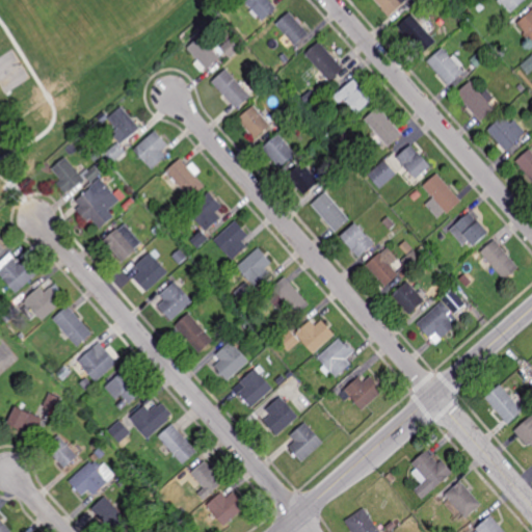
[(263,21),(244,0),(268,0),(276,8),(263,21)]
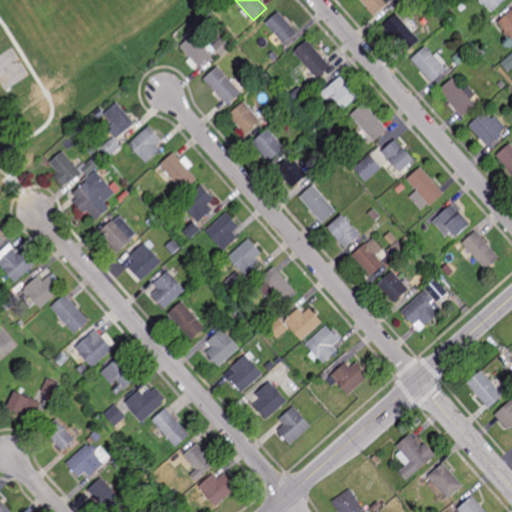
[(391,0),(388,3),(389,4),(376,16),(368,8),(368,7),(361,0),(391,0)]
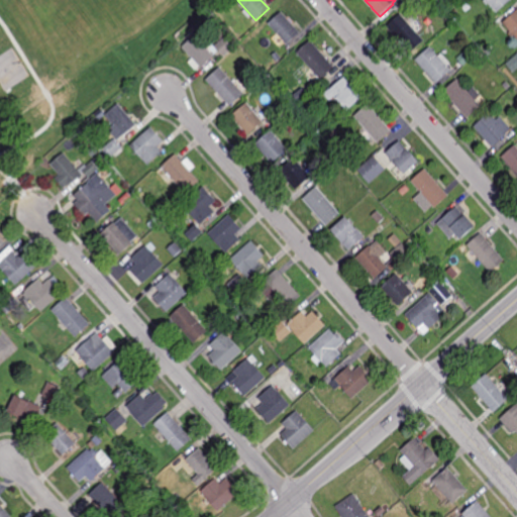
[(509,0),(496,11),(488,2),(487,4),(484,1),(484,0),(509,0)]
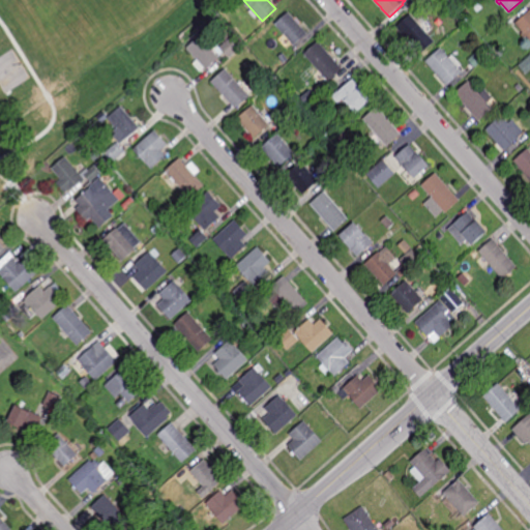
[(446,18),(439,8),(445,4),(452,12),(446,18)]
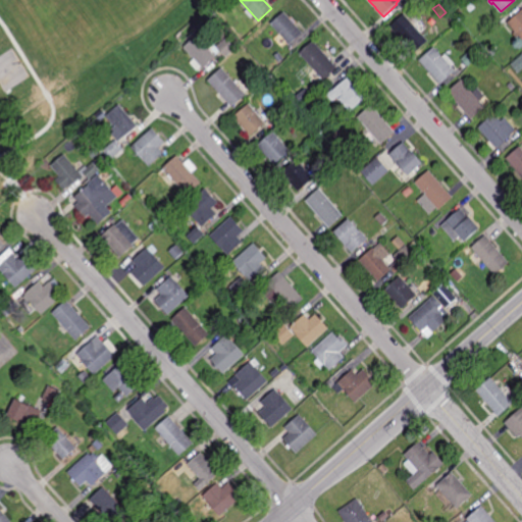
[(521,38),(519,35),(517,37),(514,34),(516,32),(508,21),(521,9),(521,38)]
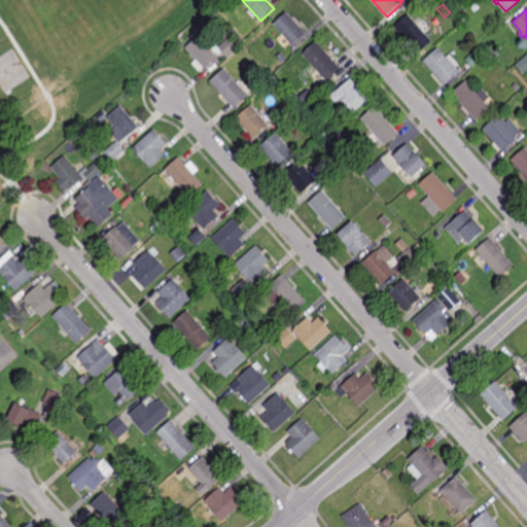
[(414,20),(432,41),(419,54),(394,27),(409,14),(410,15),(416,11),(419,14),(414,20)]
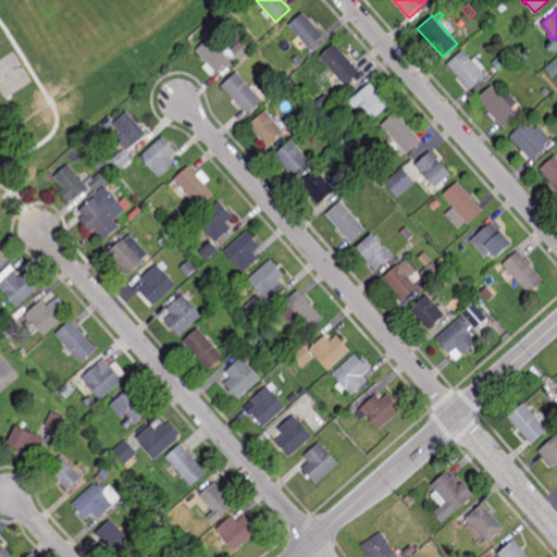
[(313,50),(289,25),(302,13),(326,38),(313,50)]
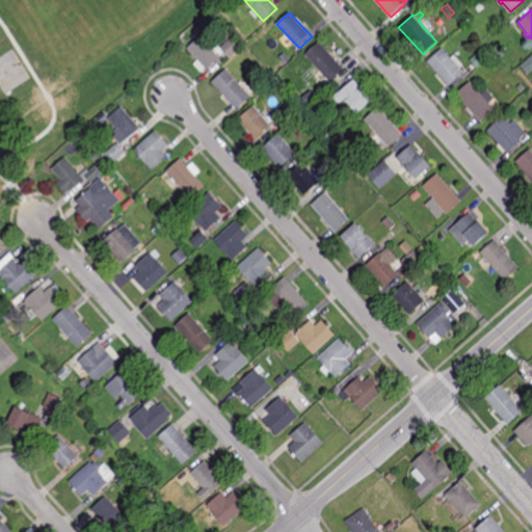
[(208,70),(205,68),(198,60),(188,48),(201,36),(220,57),(208,70)]
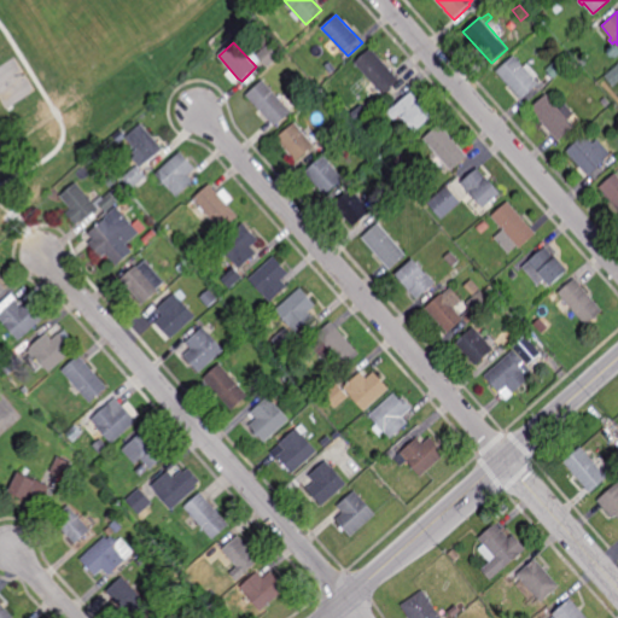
[(266,66),(256,54),(269,45),(279,56),(266,66)]
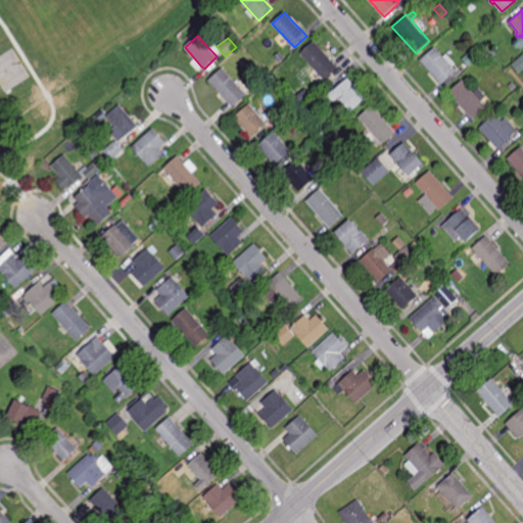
[(324,80),(323,79),(317,85),(308,75),(316,69),(300,52),(314,41),(338,67),(324,80)]
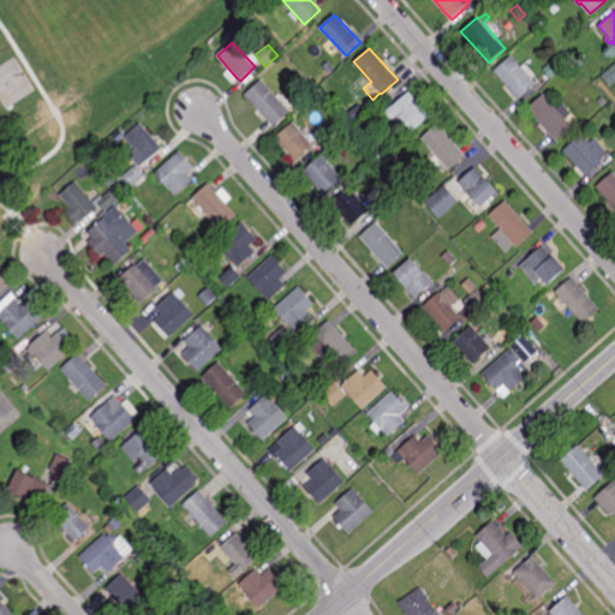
[(520,99),(495,71),(512,55),(537,83),(520,99)]
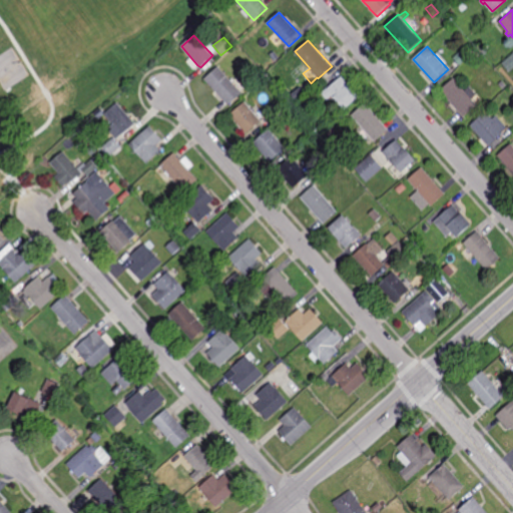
[(460,65),(453,57),(465,47),(472,54),(460,65)]
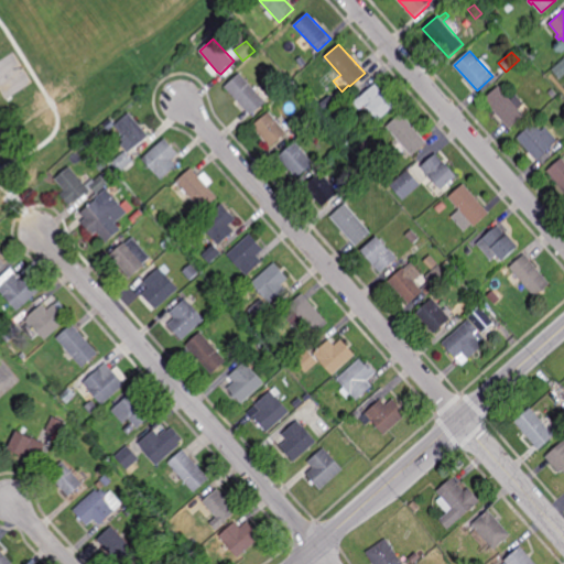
[(563,74),(560,78),(552,69),(563,57),(563,74)]
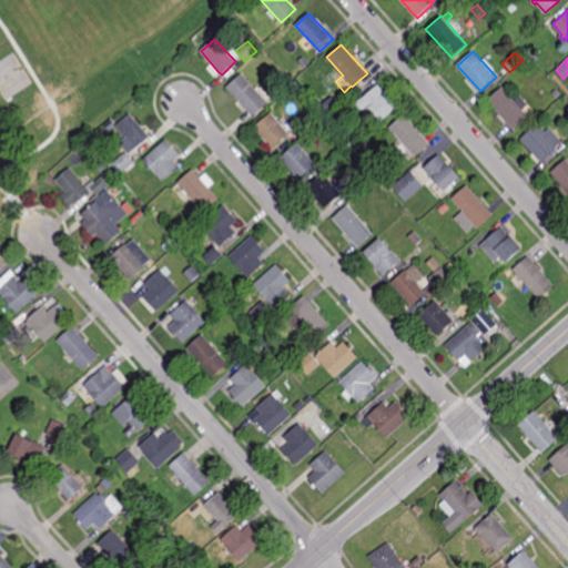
[(253,117),(226,87),(242,73),(269,103),(253,117)]
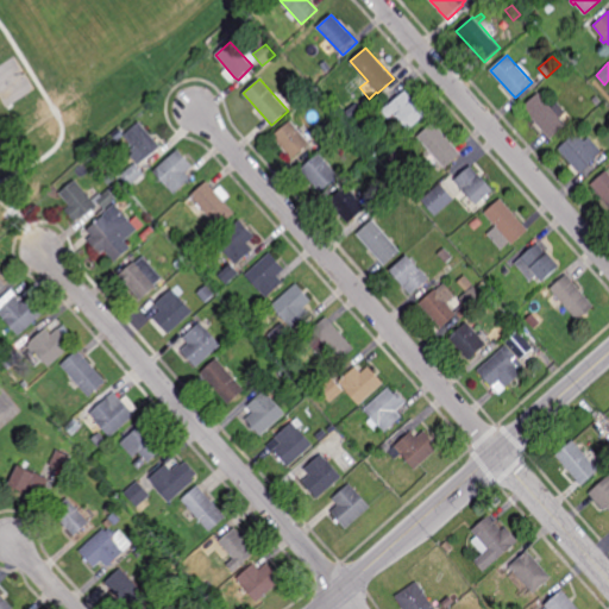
[(427,115),(410,130),(397,117),(394,114),(389,119),(382,110),(387,105),(389,105),(406,90),(427,115)]
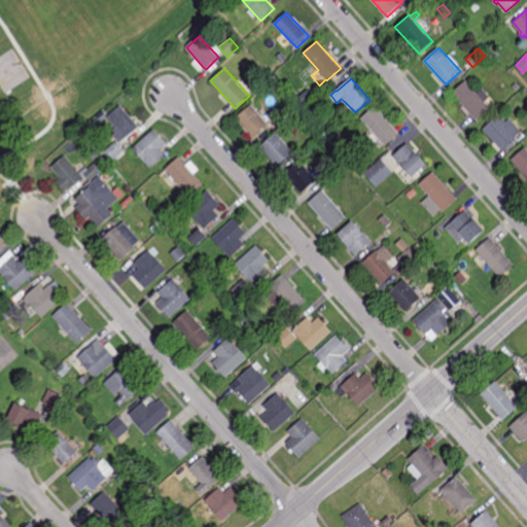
[(478,93),(483,89),(490,97),(485,102),(490,108),(477,119),(452,93),(466,80),(478,93)]
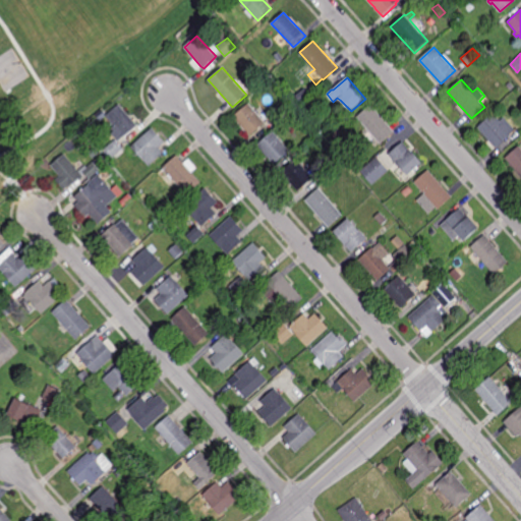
[(299,107),(296,103),(301,98),(304,102),(299,107)]
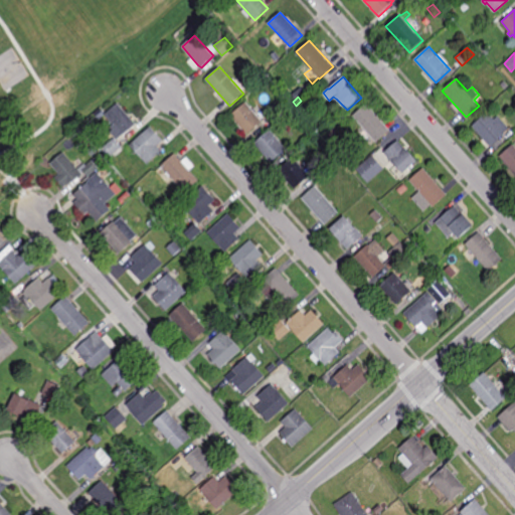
[(285,109),(279,102),(282,100),(288,107),(285,109)]
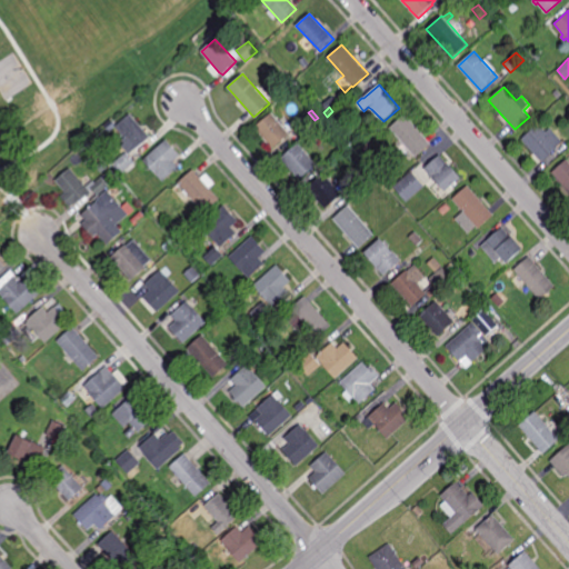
[(273,149),(255,128),(272,112),(290,135),(273,149)]
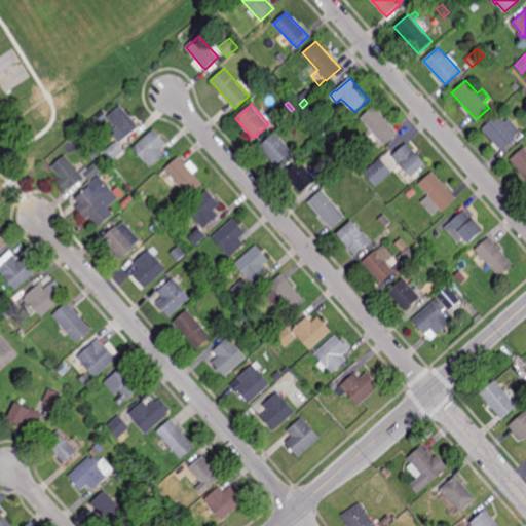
[(126,138),(108,116),(120,105),(140,125),(126,138)]
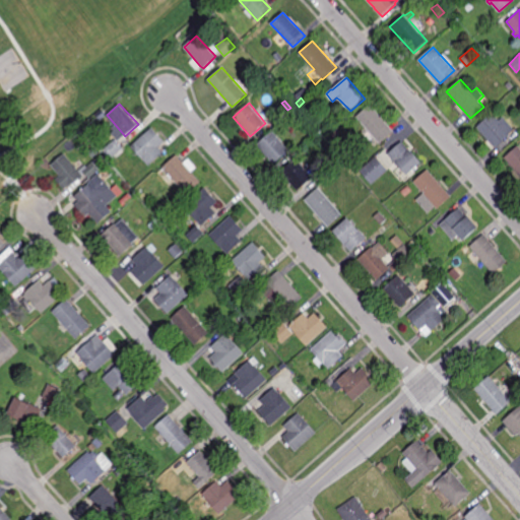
[(381,144),(356,117),(371,105),(394,132),(381,144)]
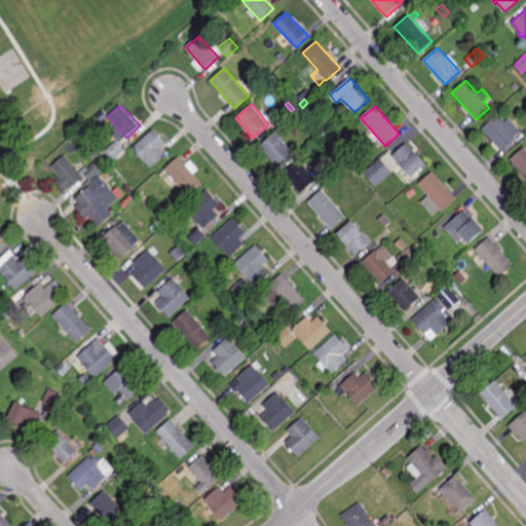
[(277,124),(270,117),(282,107),(288,113),(277,124)]
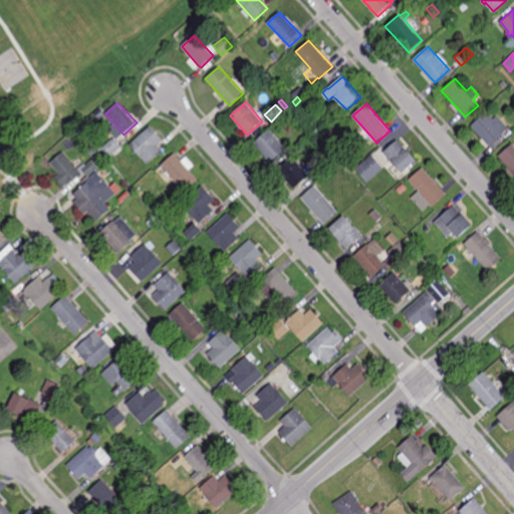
[(488,116),(490,115),(494,119),(497,116),(508,127),(502,134),(502,135),(490,146),(471,125),(485,113),(488,116)]
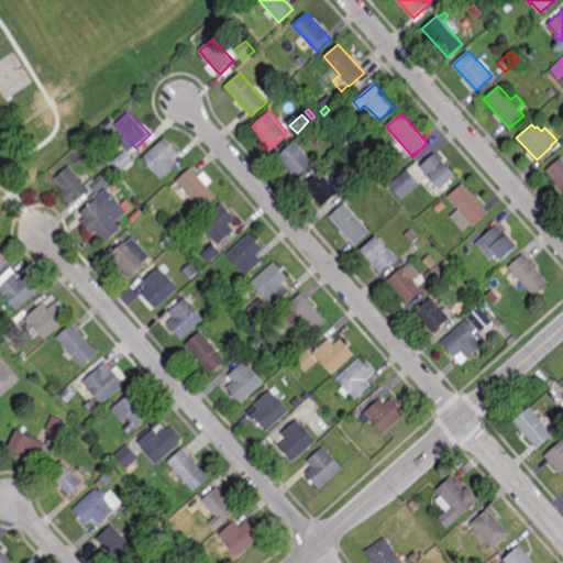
[(161,179),(143,157),(164,138),(177,153),(172,159),(177,165),(161,179)]
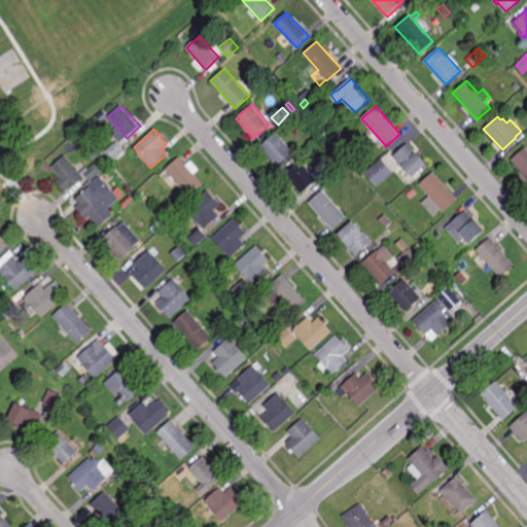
[(277,166),(260,147),(276,134),(292,152),(277,166)]
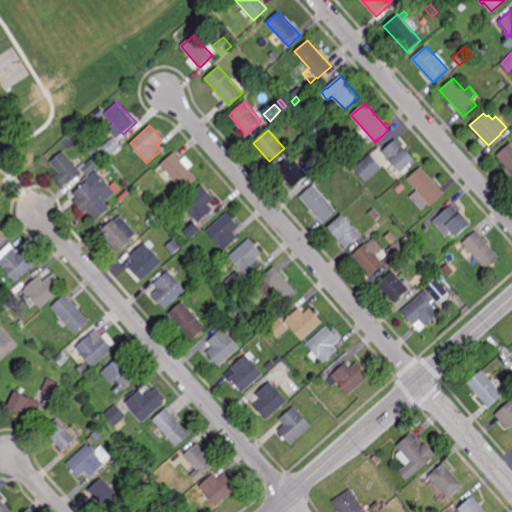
[(109,155),(102,147),(114,137),(121,146),(109,155)]
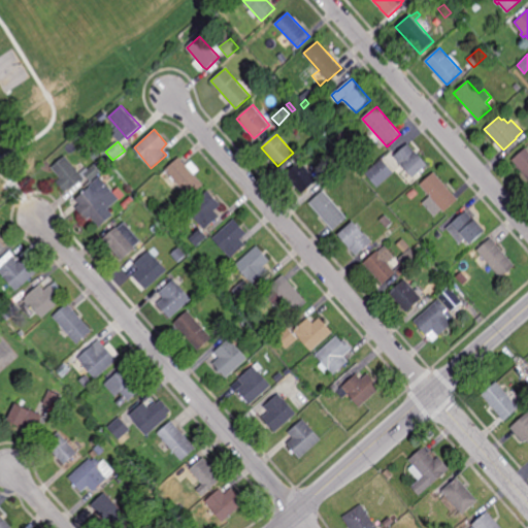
[(417,153),(418,152),(429,165),(415,177),(395,157),(408,144),(417,153)]
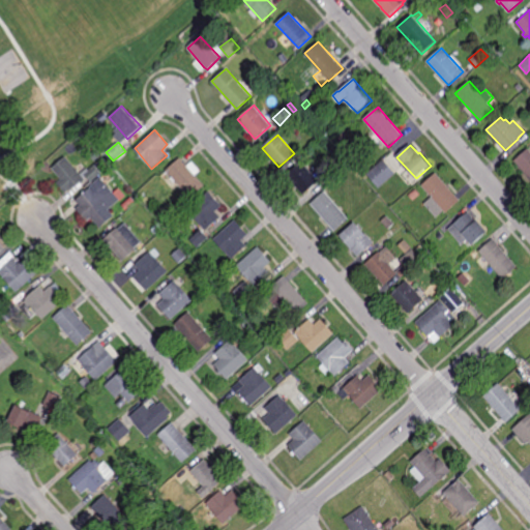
[(529,150),(529,178),(513,160),(528,148),(529,150)]
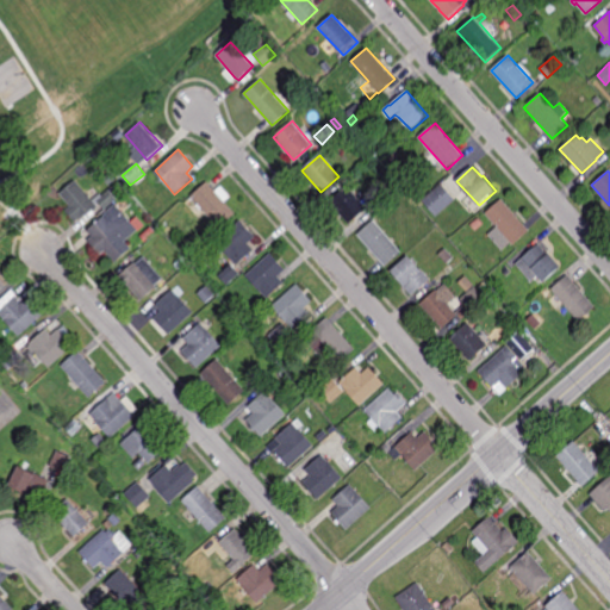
[(215,187),(210,182),(221,172),(225,176),(215,187)]
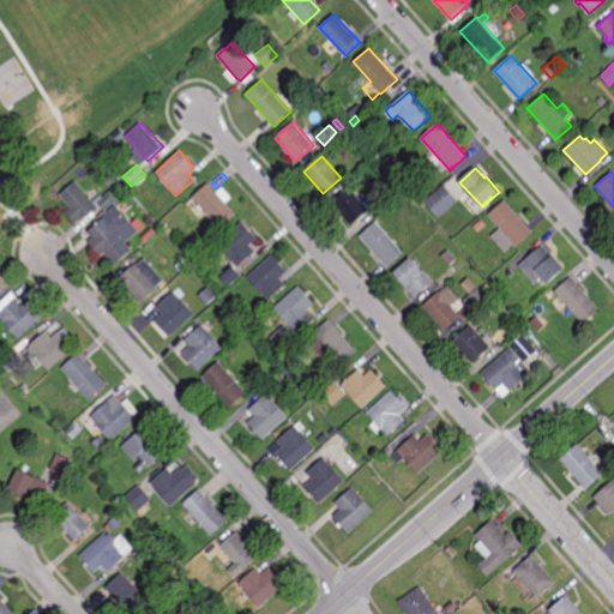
[(83,220),(82,218),(77,223),(66,212),(71,208),(60,194),(76,181),(97,206),(83,220)]
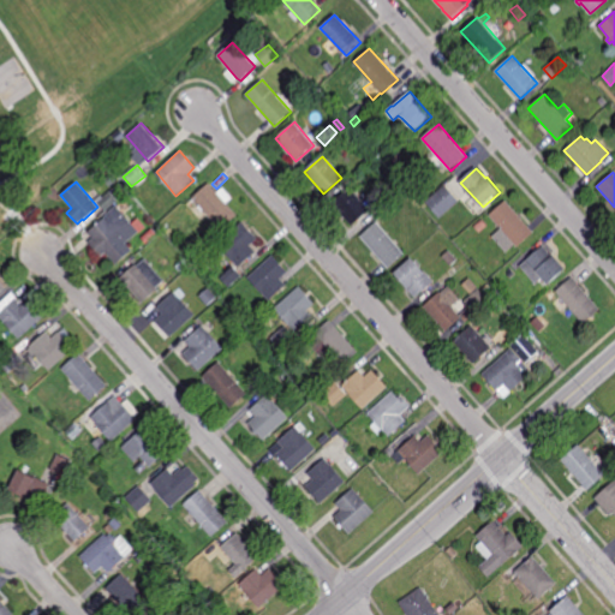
[(221,230),(192,198),(208,184),(237,215),(221,230)]
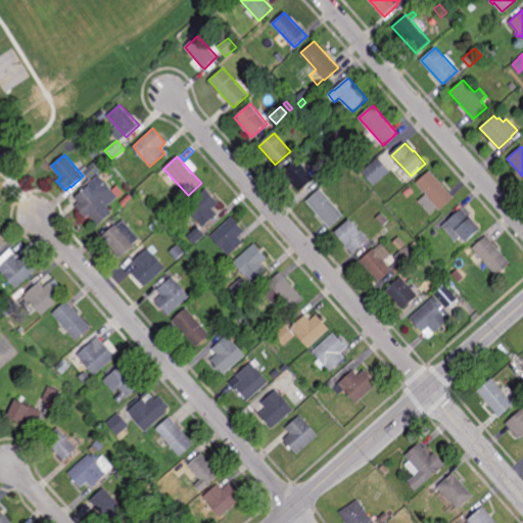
[(374,185),(363,172),(379,157),(391,171),(374,185)]
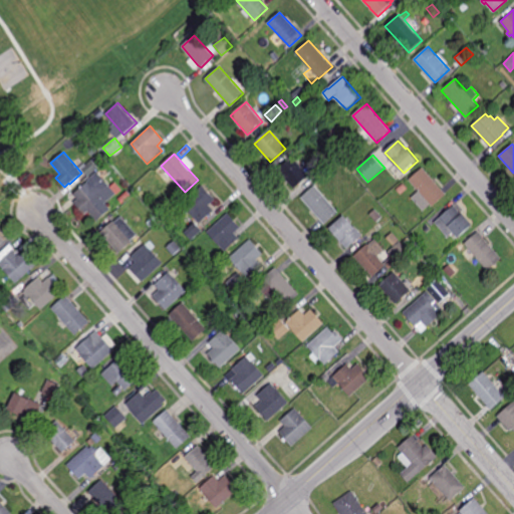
[(294,189),(277,170),(292,157),(309,175),(294,189)]
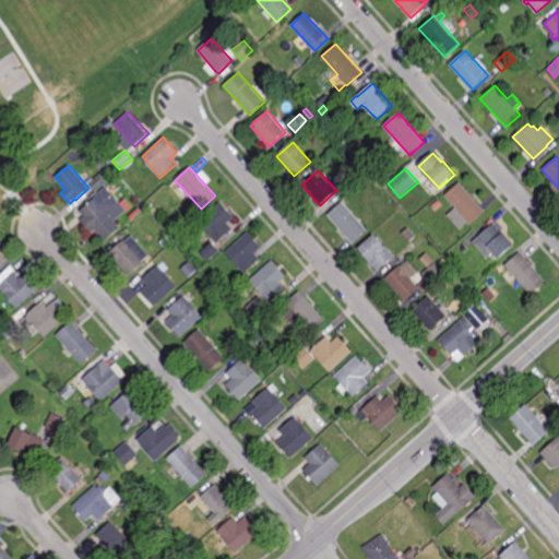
[(107,182),(96,192),(90,185),(94,180),(94,178),(99,174),(107,182)]
